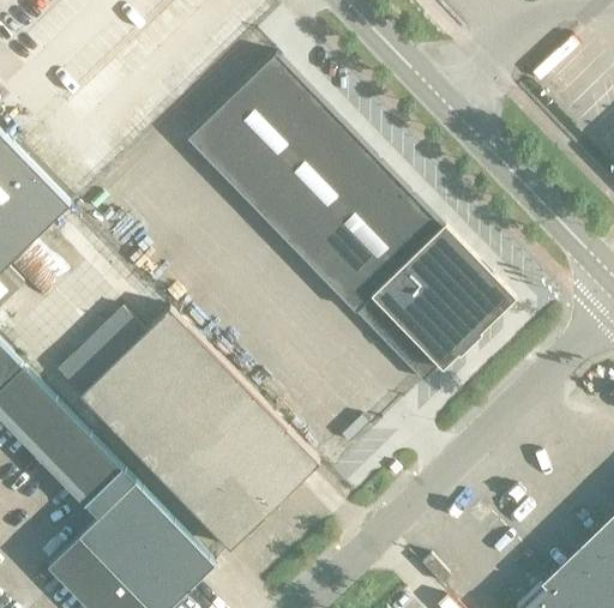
[(306,262),(393,178),(276,55),(188,140),(306,262)]
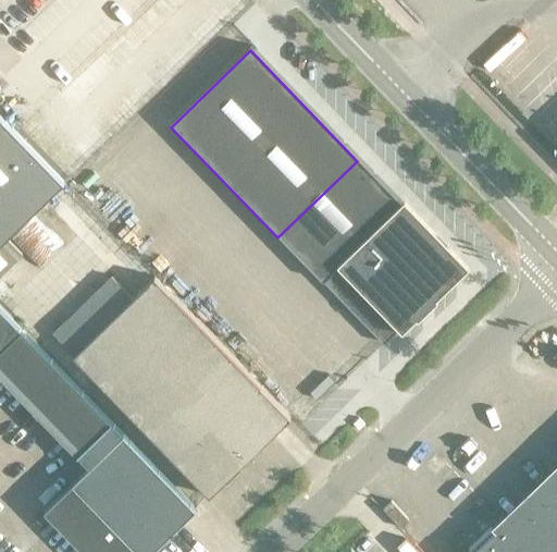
[(0,117),(12,130),(20,123),(1,105),(0,106),(0,117)]
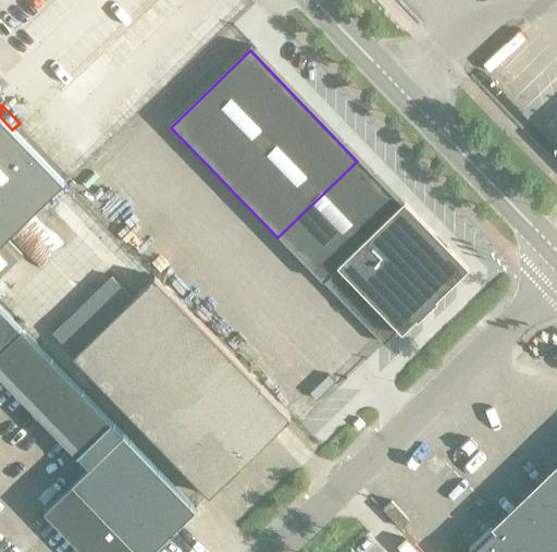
[(0,272),(7,267),(0,259),(0,248),(63,187),(0,121),(0,272)]
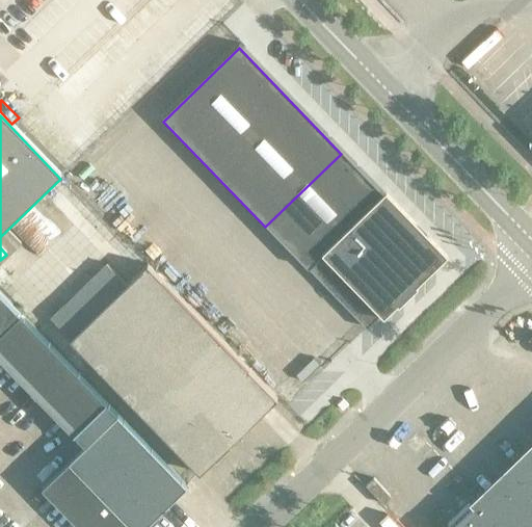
[(341,154),(265,227),(367,332),(443,259),(341,154)]
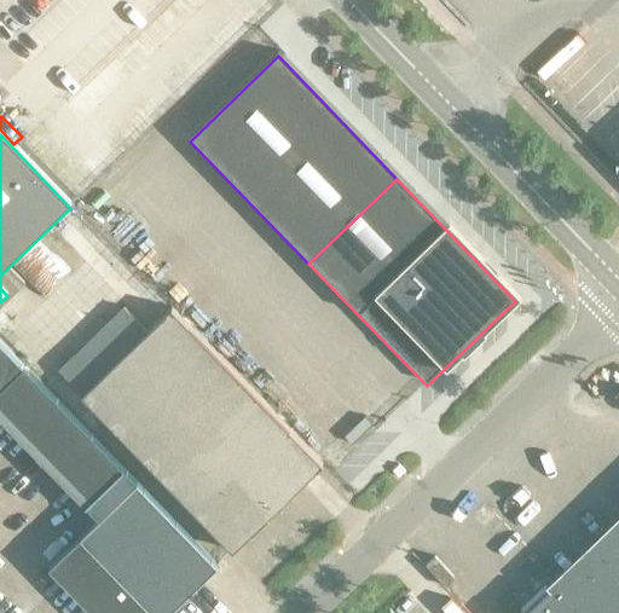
[(172,310),(191,327),(207,310),(186,293),(172,310)]
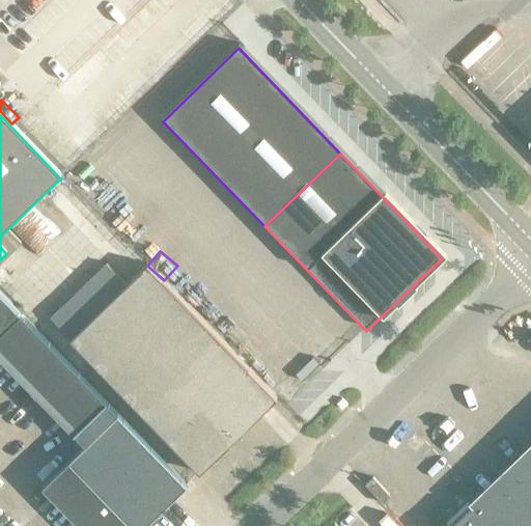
[(89,285),(238,439),(277,402),(147,268),(126,288),(107,268),(89,285)]
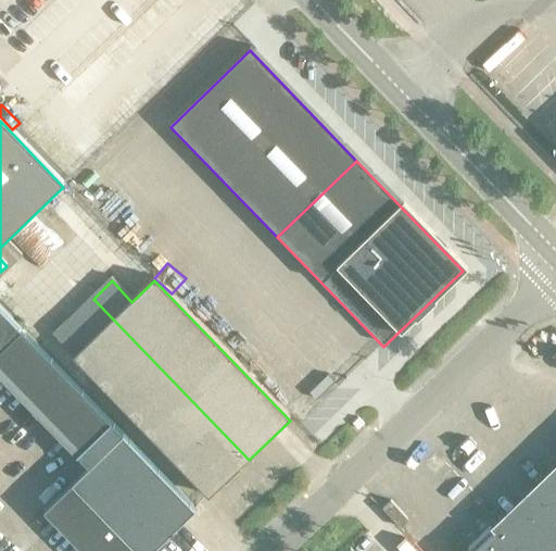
[(249,460),(93,299),(53,338),(73,359),(209,500),(249,460)]
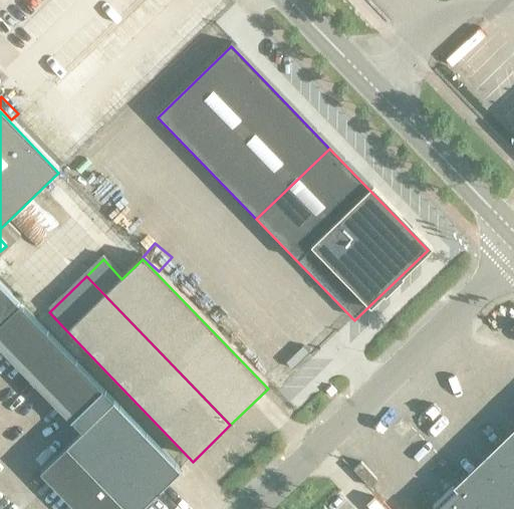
[(0,350),(68,421),(99,390),(20,308),(0,286),(0,350)]
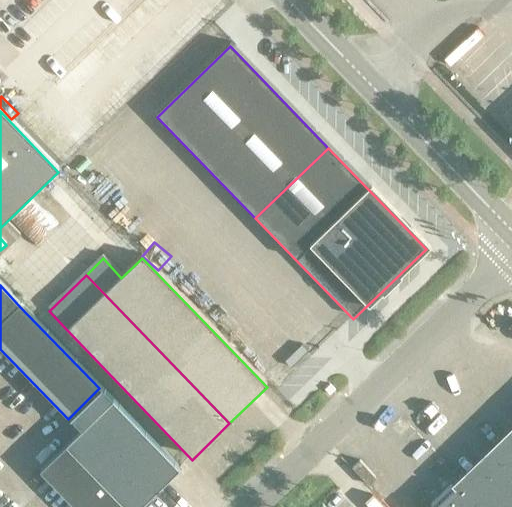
[(143,506),(180,471),(113,402),(41,472),(73,506),(143,506)]
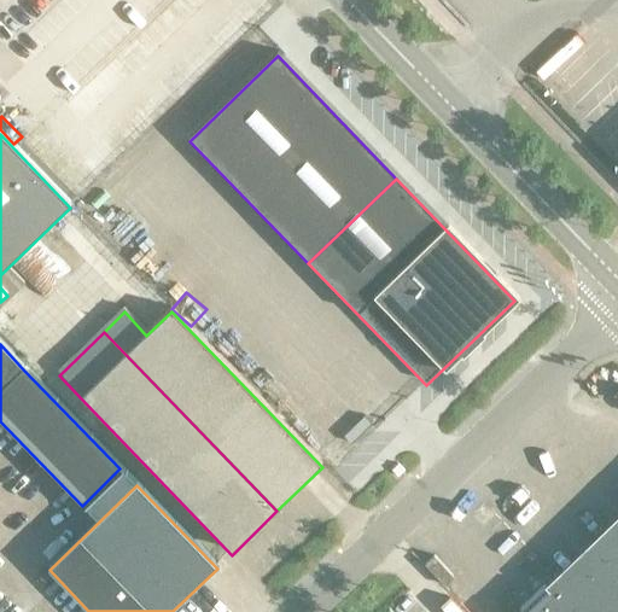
[(617,611),(617,518),(544,589),(542,586),(517,610),(518,611),(617,611)]
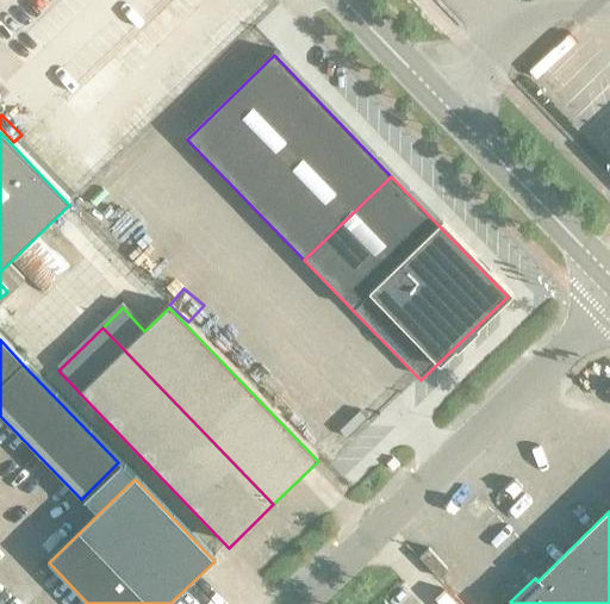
[(439,583),(447,574),(428,553),(419,561),(439,583)]
